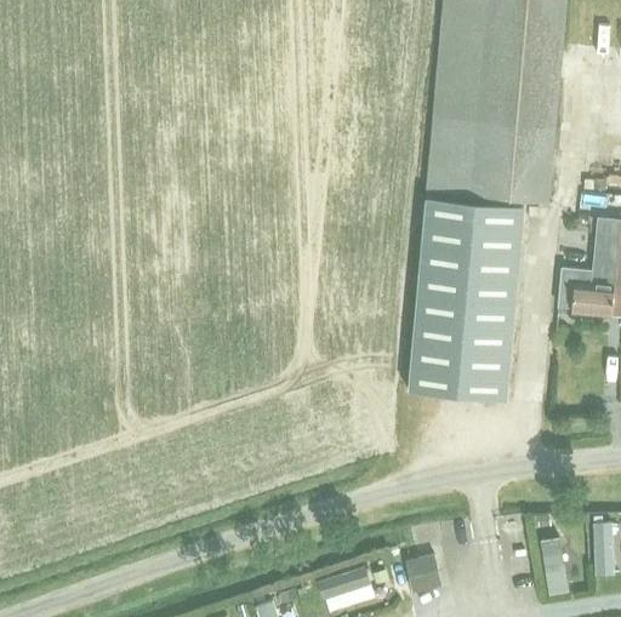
[(440,0),(425,194),(547,205),(565,0),(440,0)]
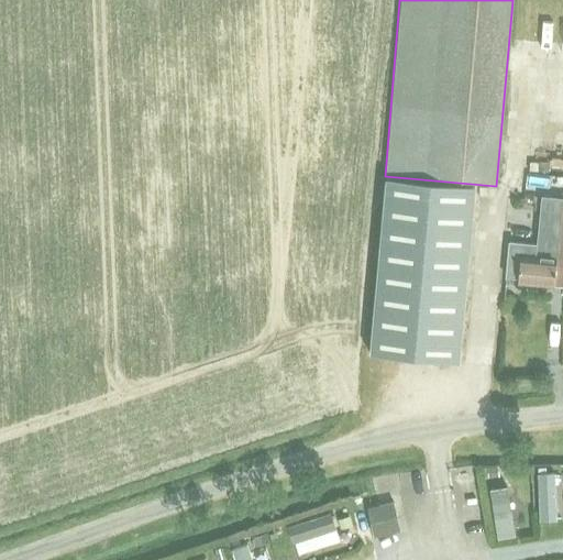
[(540,165),(539,175),(549,176),(549,166),(540,165)]
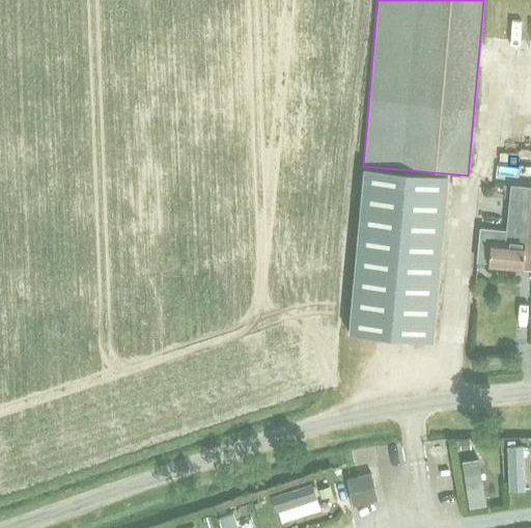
[(496,166),(495,176),(505,177),(506,167),(496,166)]
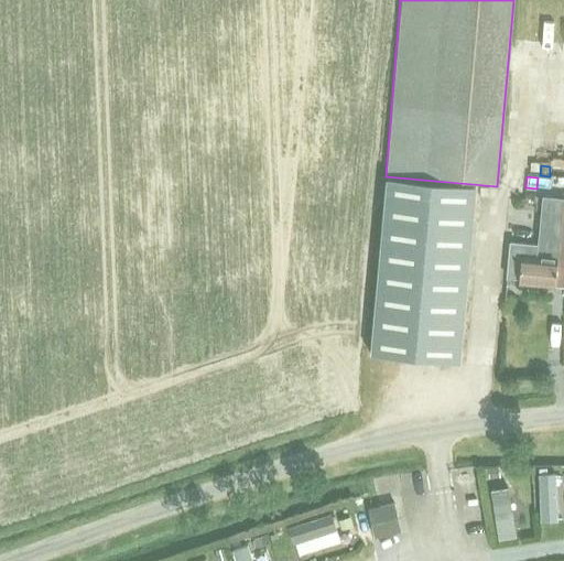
[(386,183),(371,357),(458,365),(473,190),(386,183)]
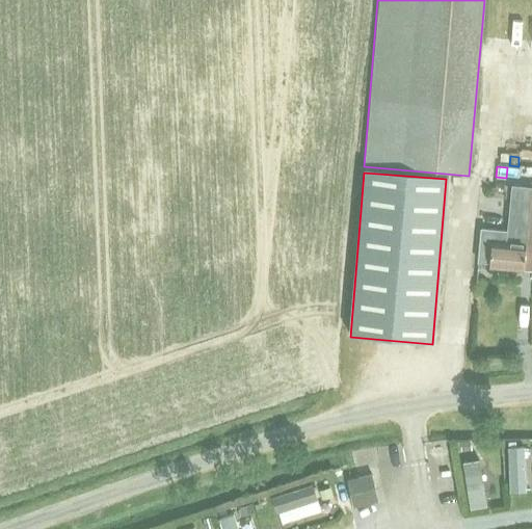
[(479,246),(478,264),(489,265),(488,269),(531,273),(531,190),(510,188),(506,233),(481,231),(479,246)]
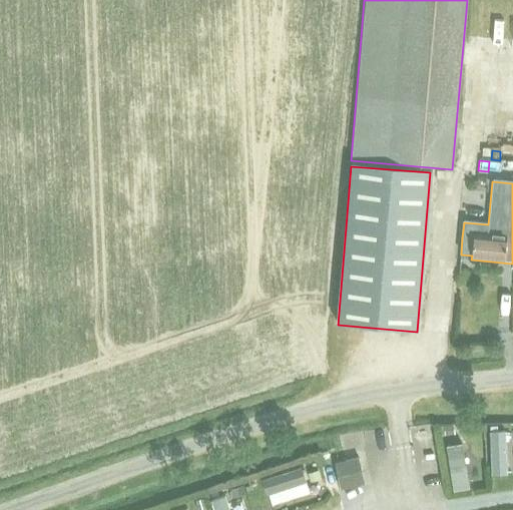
[(340,489),(364,484),(359,461),(335,466),(340,489)]
